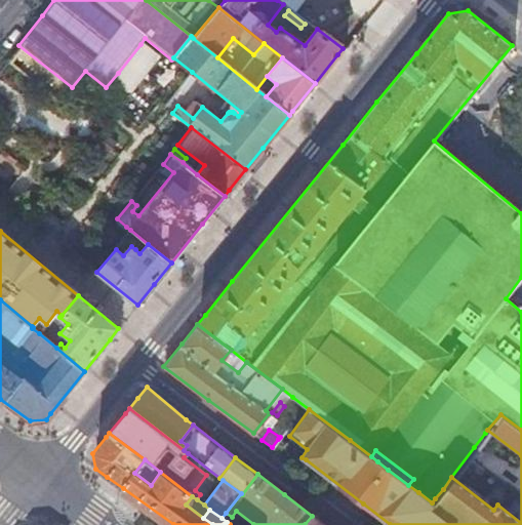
[(324,524),(312,516),(305,524),(324,524)]
